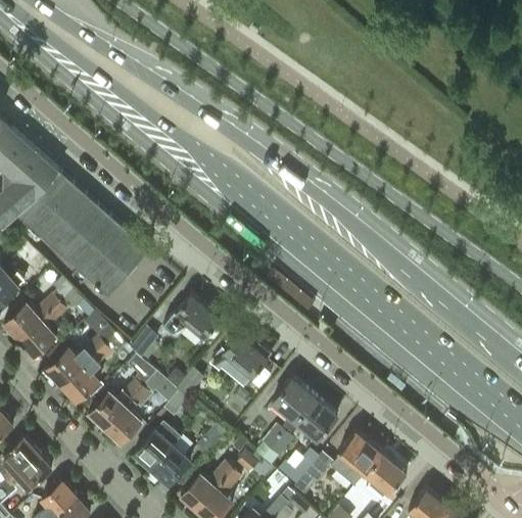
[(0,165),(6,170),(5,188),(0,192),(0,221),(3,225),(4,224),(16,213),(57,171),(14,132),(0,120),(0,165)]
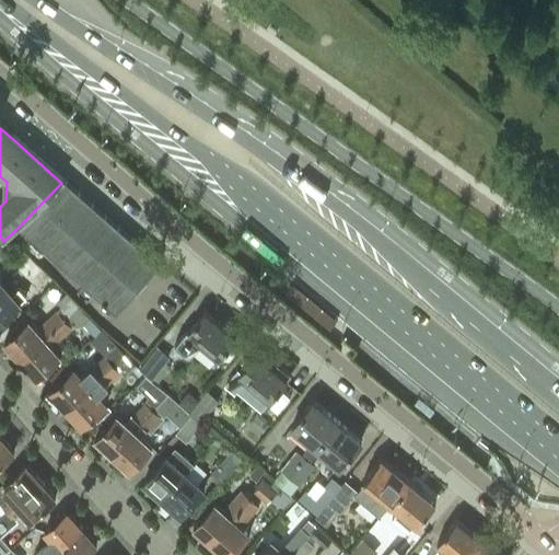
[(61,183),(18,228),(103,303),(103,304),(116,315),(160,266),(146,254),(144,255),(61,183)]
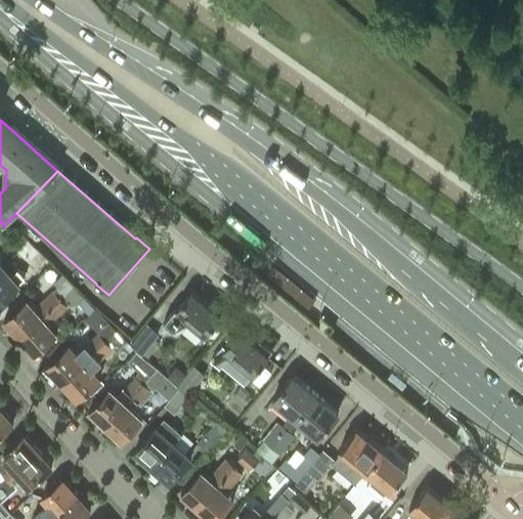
[(28,269),(39,258),(28,246),(15,258),(28,269)]
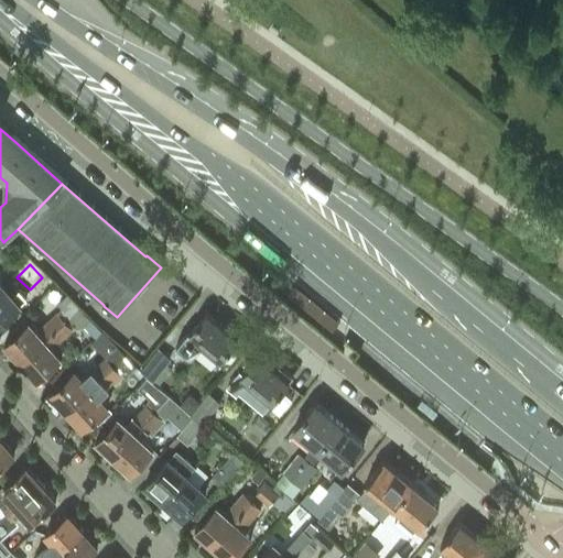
[(18,293),(12,298),(4,288),(0,292),(0,326),(21,308),(20,307),(25,302),(18,293)]
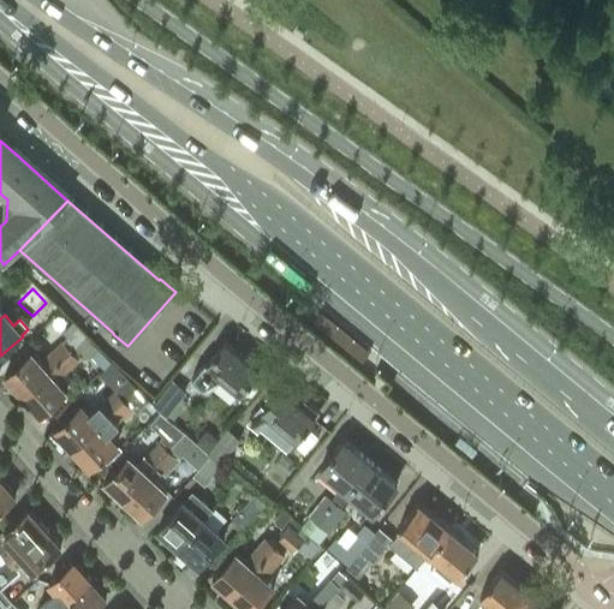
[(22,399),(85,340),(72,326),(61,336),(66,341),(63,345),(41,365),(31,354),(4,378),(22,399)]
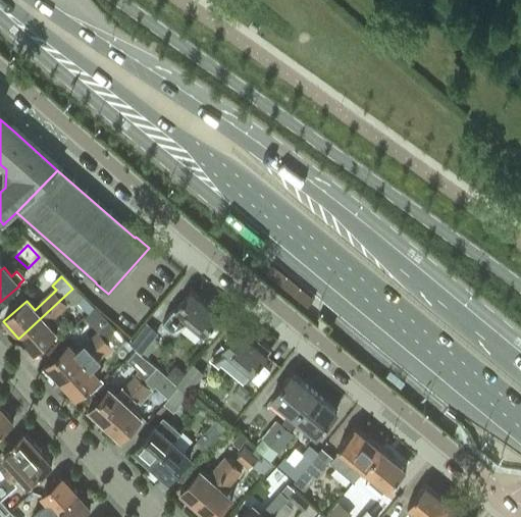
[(88,316),(94,310),(72,289),(18,339),(33,355),(56,333),(49,325),(67,309),(74,308),(77,306),(88,316)]
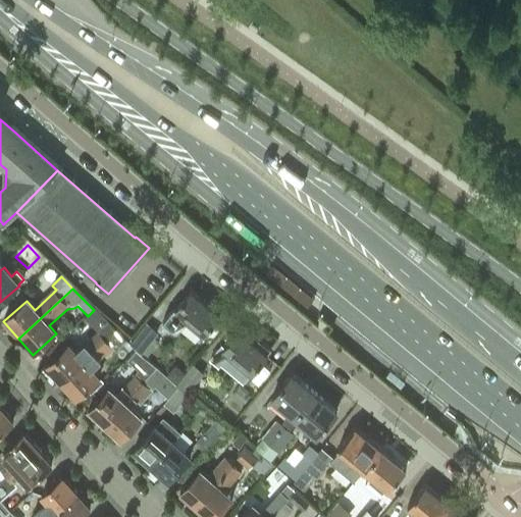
[(209,302),(207,305),(191,293),(175,312),(173,310),(163,323),(171,330),(188,322),(204,335),(222,312),(209,302)]
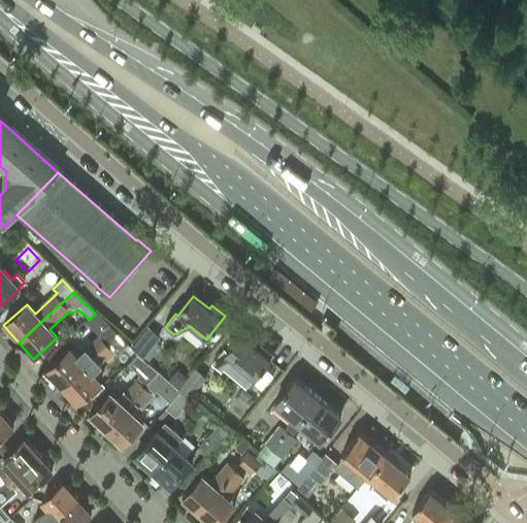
[(61,388),(116,338),(105,328),(99,334),(101,335),(87,349),(88,351),(78,359),(69,349),(45,371),(61,388)]
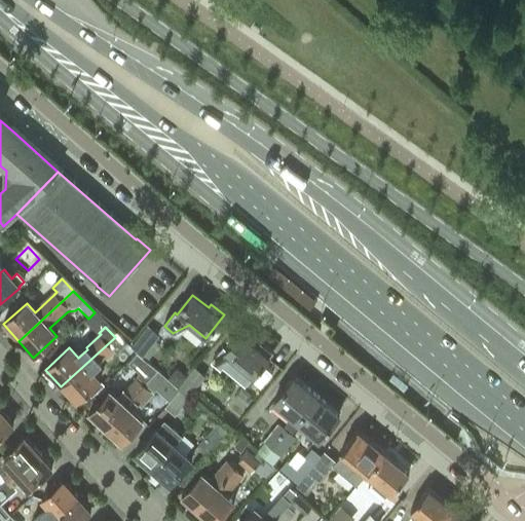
[(147,328),(129,349),(142,359),(158,337),(147,328)]
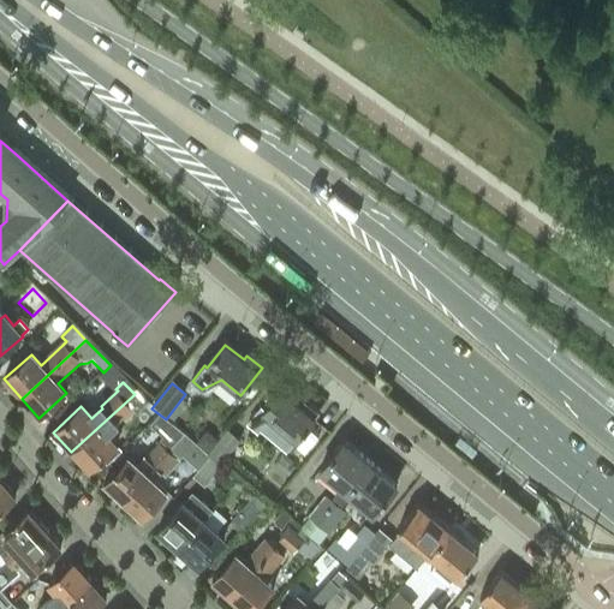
[(303,402),(299,407),(281,393),(263,415),(261,412),(249,427),(248,427),(244,430),(249,435),(252,430),(257,434),(269,419),(297,441),(319,415),(303,402)]
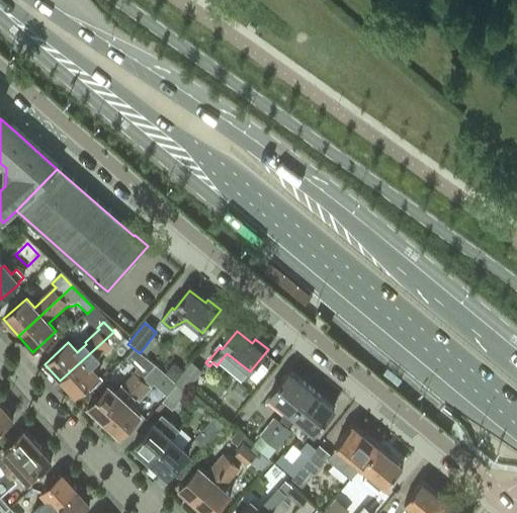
[(117,347),(122,341),(113,332),(60,380),(74,396),(83,388),(92,379),(98,374),(89,365),(98,357),(99,358),(110,347),(114,343),(117,347)]
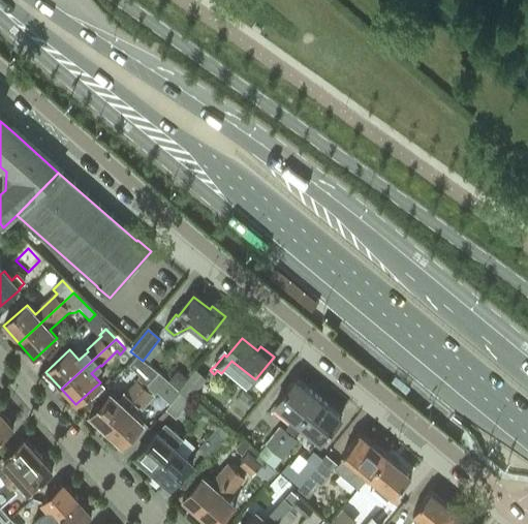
[(146,388),(156,376),(147,368),(136,379),(146,388)]
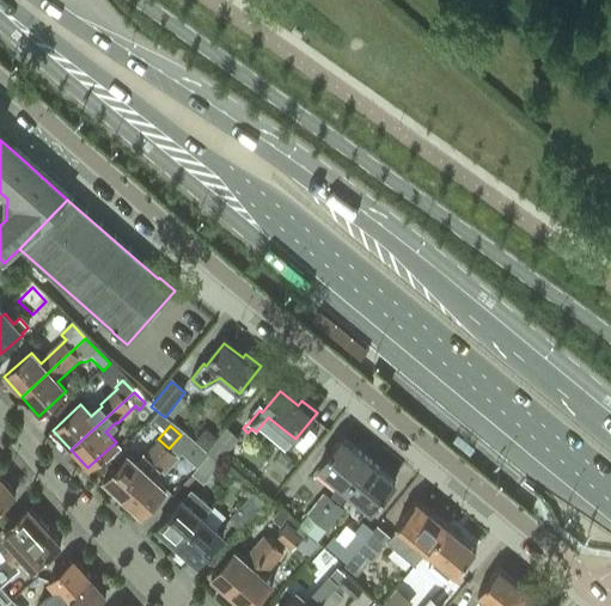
[(226,430),(206,454),(218,465),(239,441),(226,430)]
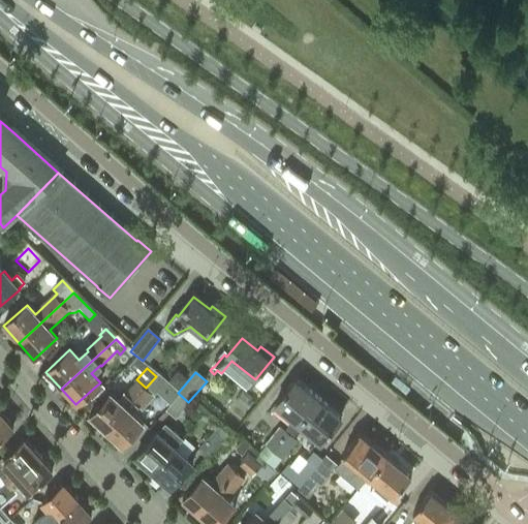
[(177,392),(186,381),(181,377),(173,377),(167,383),(177,392)]
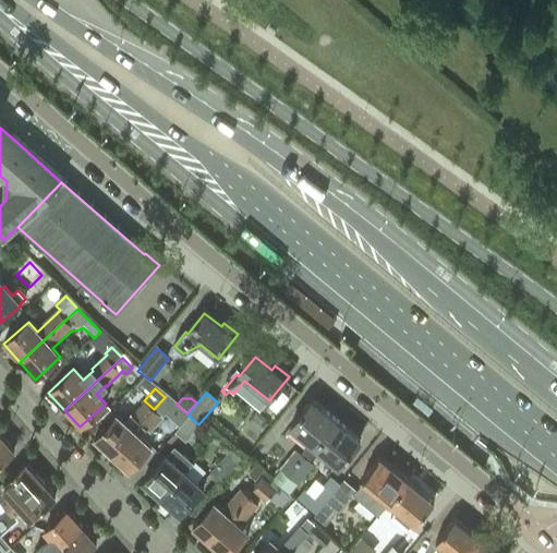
[(161,419),(173,406),(165,399),(154,411),(161,419)]
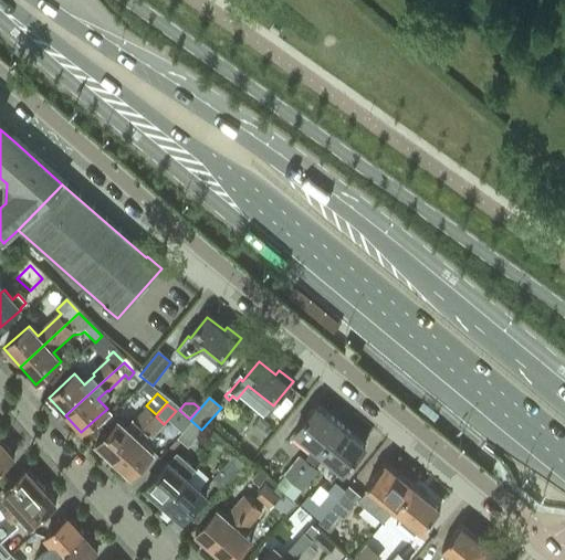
[(114,463),(155,418),(145,408),(133,421),(134,422),(127,430),(118,421),(96,446),(114,463)]
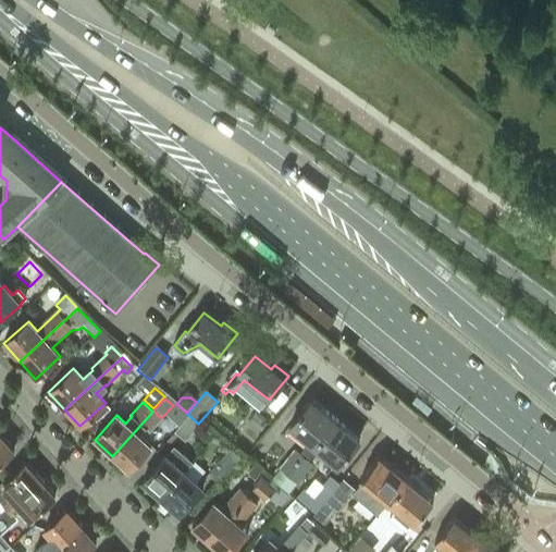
[(297,467),(334,421),(310,402),(289,427),(310,443),(299,456),(295,452),(273,478),(291,493),(306,475),(297,467)]
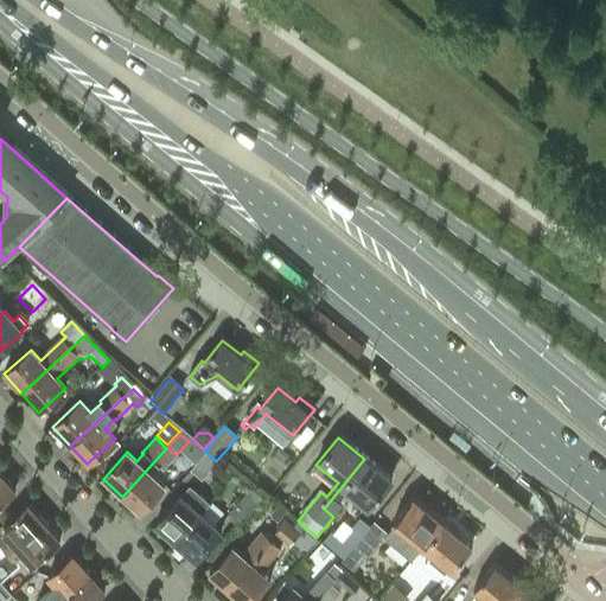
[(108,445),(97,454),(104,461),(119,447),(115,445),(112,448),(108,445)]
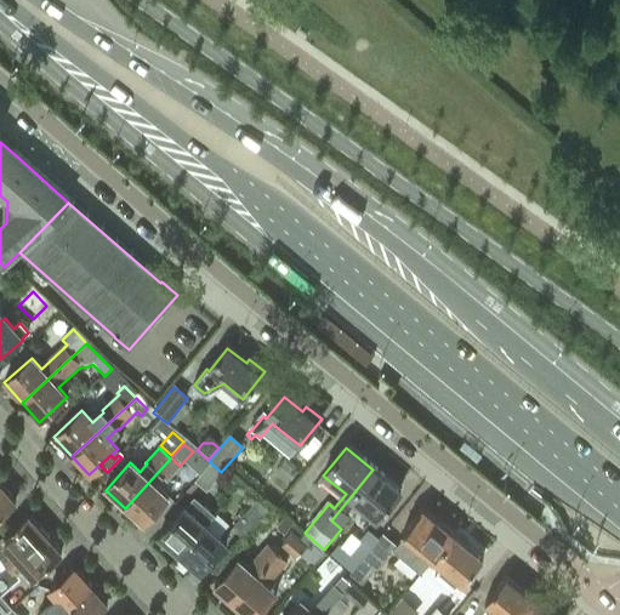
[(168,483),(181,468),(170,459),(125,508),(144,525),(169,499),(159,490),(166,482),(168,483)]
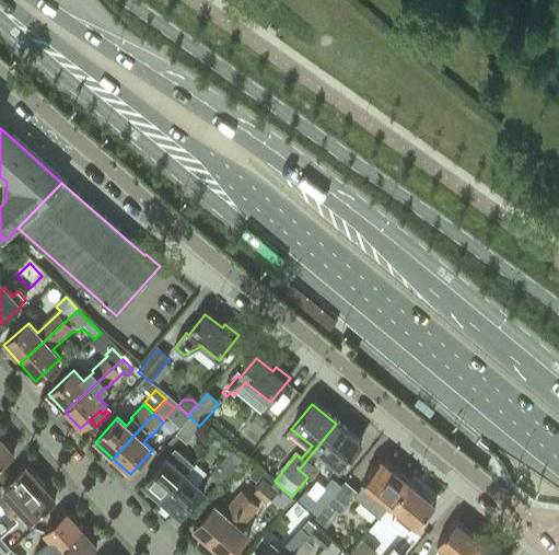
[(190,419),(174,437),(185,447),(201,429),(191,420),(190,419)]
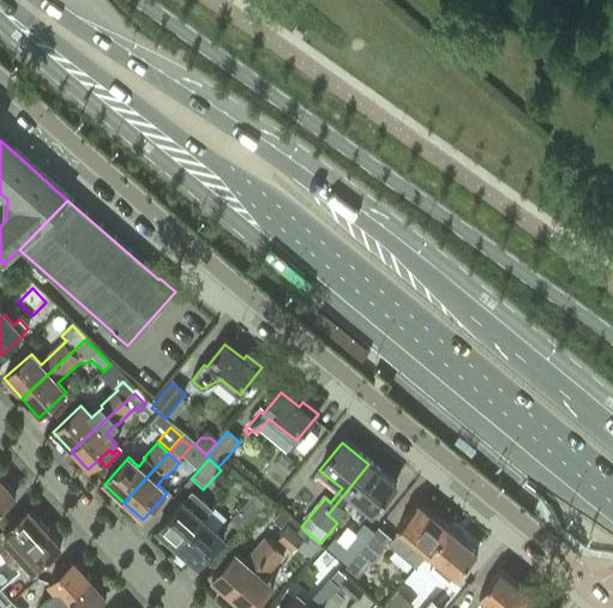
[(372,513),(395,486),(368,464),(328,515),(337,523),(344,515),(340,510),(350,497),(372,513)]
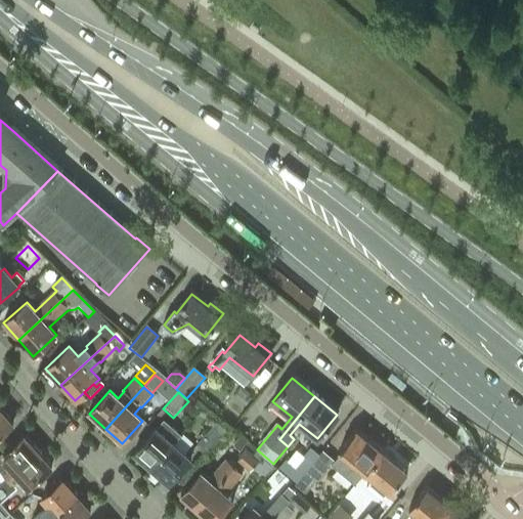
[(0,435),(12,425),(0,411),(0,435)]
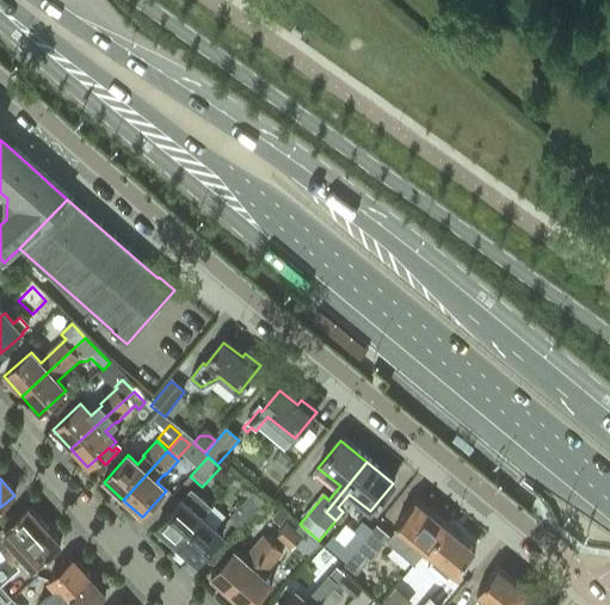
[(182,500),(156,530),(176,548),(202,519),(210,510),(190,492),(182,500)]
